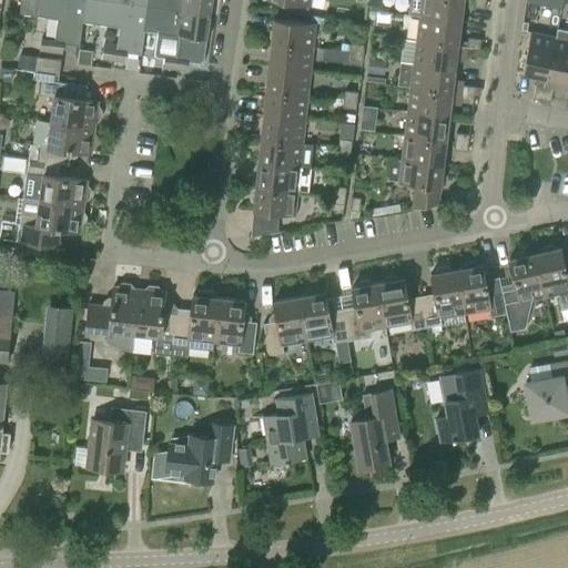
[(79,46),(82,22),(85,0),(22,0),(20,13),(58,19),(54,41),(41,39),(40,50),(62,52),(63,43),(79,46)]
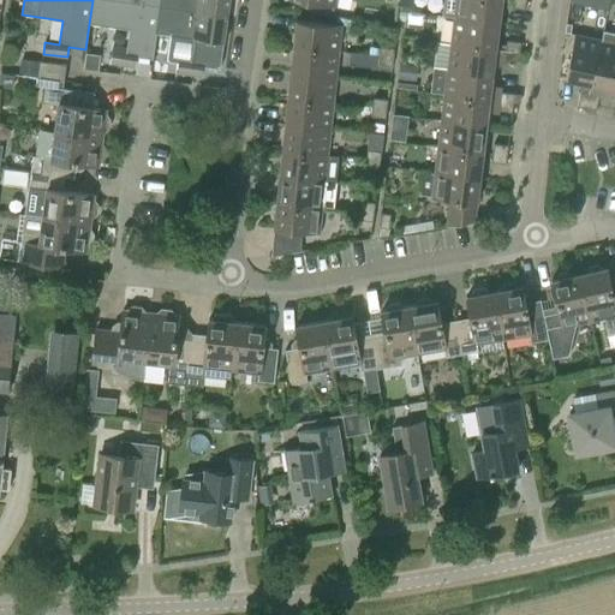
[(153,59),(156,34),(160,7),(107,0),(93,0),(89,24),(130,30),(126,54),(112,52),(111,63),(135,66),(136,57),(153,59)]
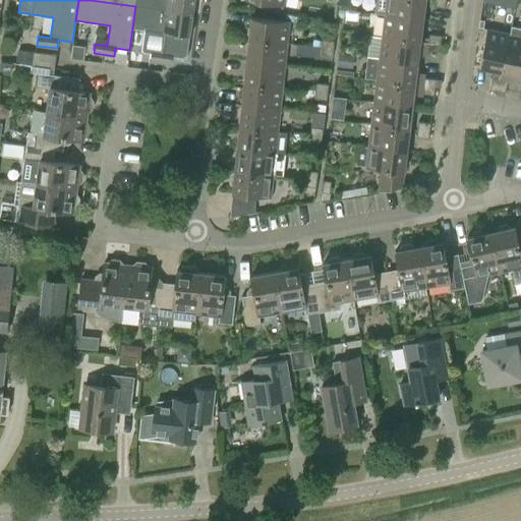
[(135,0),(135,6),(192,14),(193,0),(135,0)]
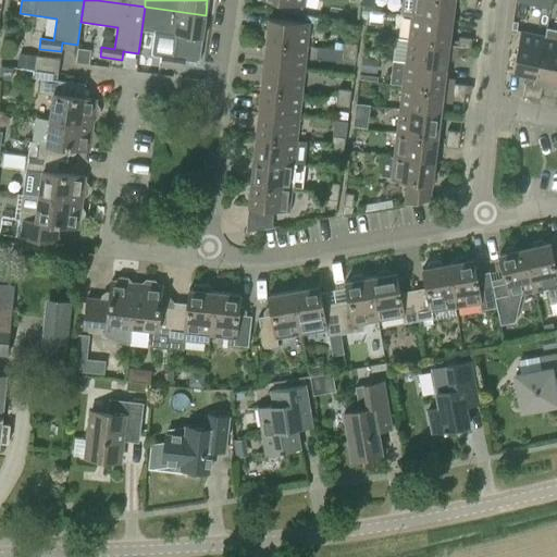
[(401,0),(400,14),(411,15),(452,20),(455,1),(462,2),(462,7),(475,9),(477,0),(473,0),(401,0)]
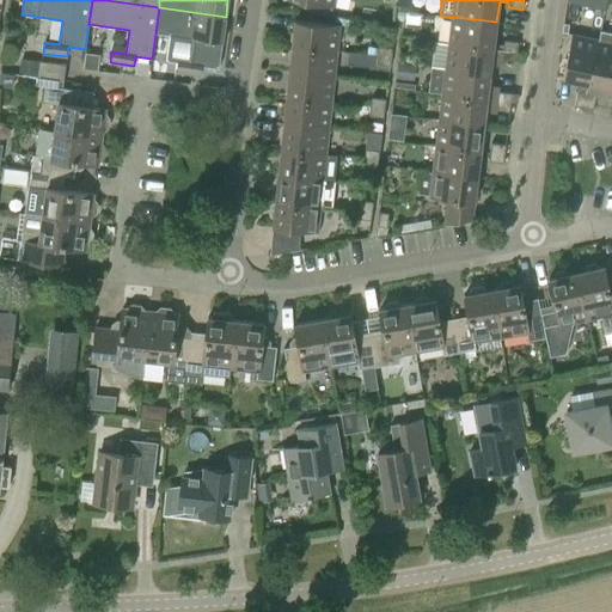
[(159,7),(155,34),(170,35),(166,61),(178,62),(177,72),(201,75),(202,66),(219,68),(226,17),(159,7)]
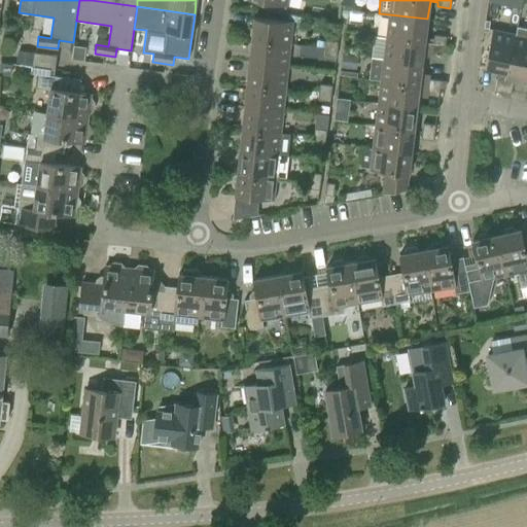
[(389,14),(386,37),(425,41),(427,19),(389,14)]
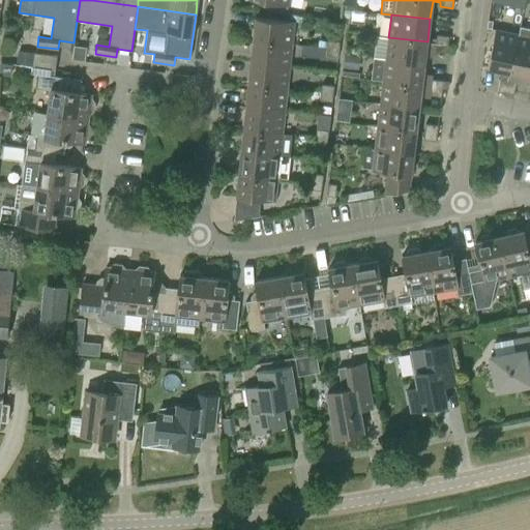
[(256,18),(253,40),(292,45),(294,22),(256,18)]
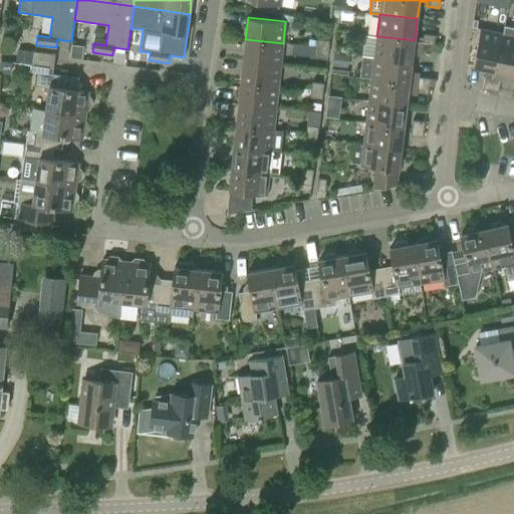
[(494,70),(492,78),(493,78),(491,90),(498,91),(500,81),(504,81),(506,72),(513,74),(513,22),(505,21),(502,33),(495,70),(494,70)]
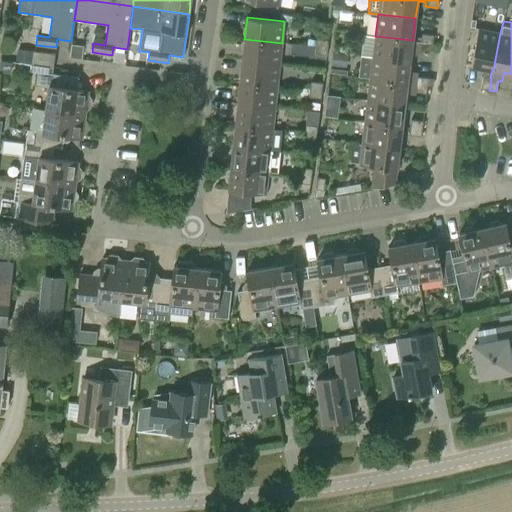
[(493,70),(500,33),(478,29),(471,66),(492,70),(493,70)]
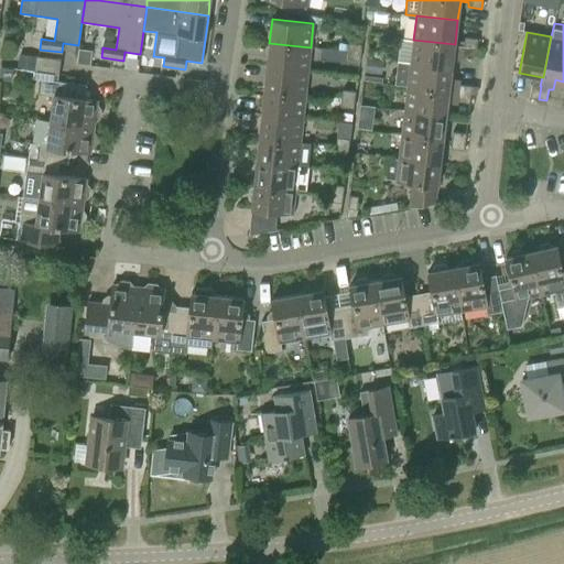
[(465,38),(464,45),(476,47),(477,39),(465,38)]
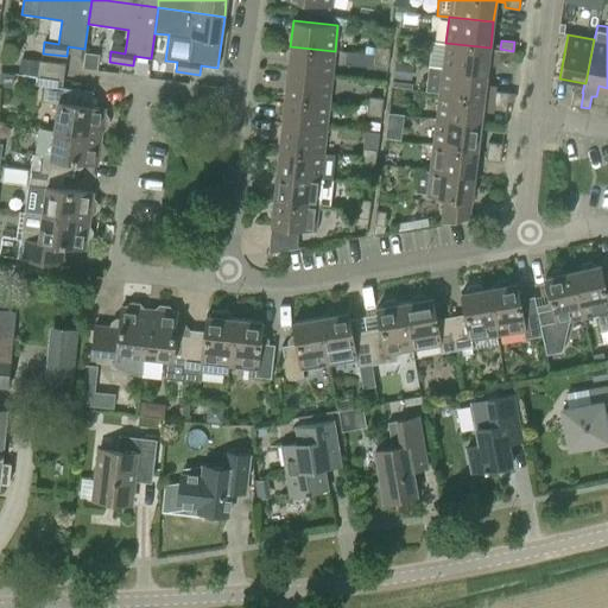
[(445,43),(434,42),(430,68),(442,69),(443,68),(487,73),(488,62),(495,63),(499,58),(512,61),(513,51),(500,49),(500,50),(491,49),(491,48),(445,43)]
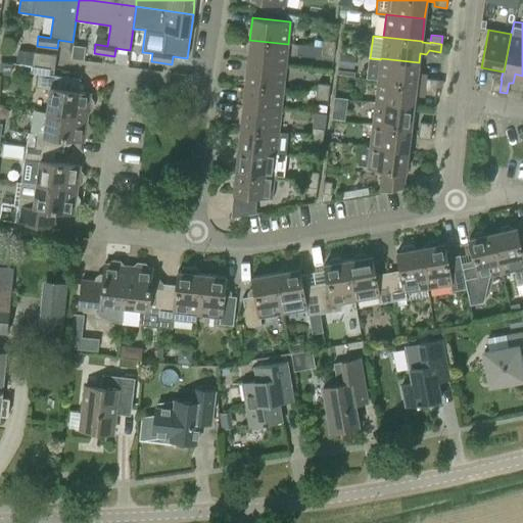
[(249,40),(247,61),(285,65),(288,44),(249,40)]
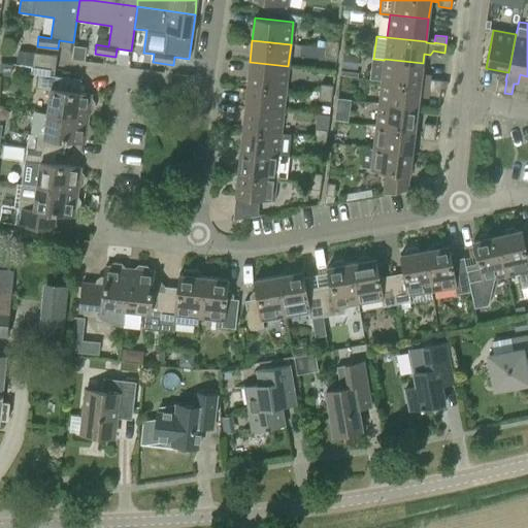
[(325,47),(337,50),(338,41),(326,40),(325,47)]
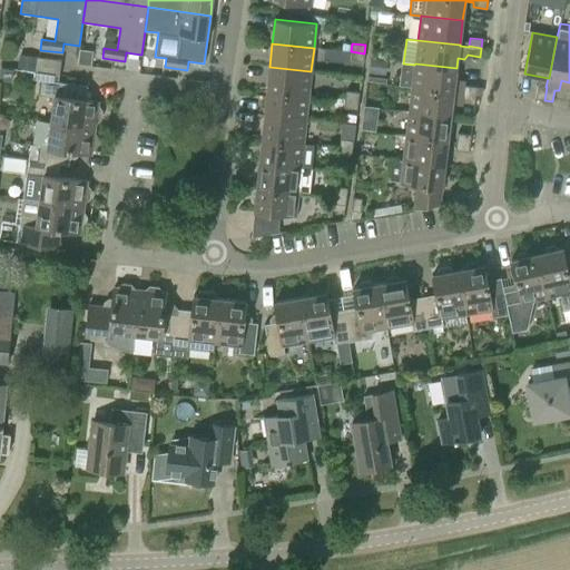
[(364,53),(351,51),(350,60),(363,62),(364,53)]
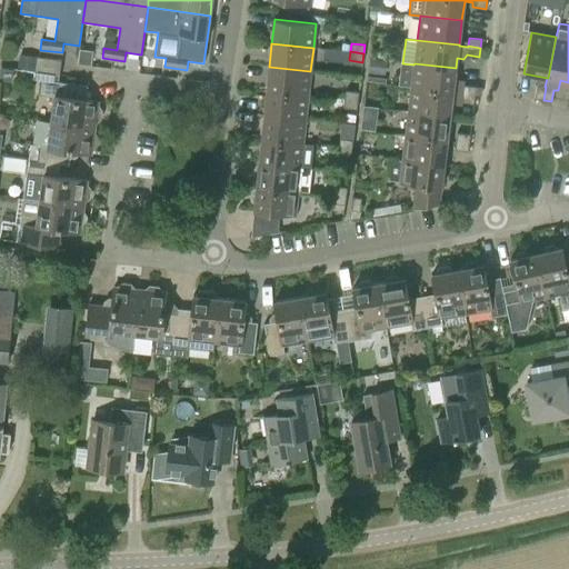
[(35,72),(59,76),(61,60),(36,57),(35,72)]
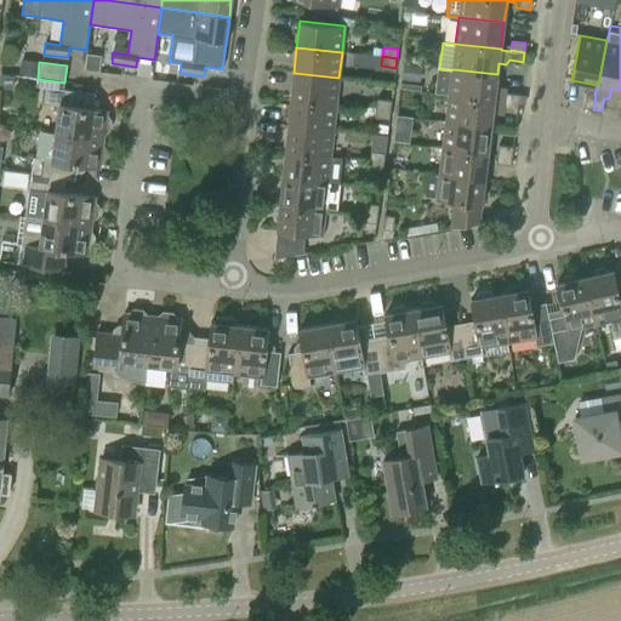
[(403,80),(422,83),(423,66),(405,63),(403,80)]
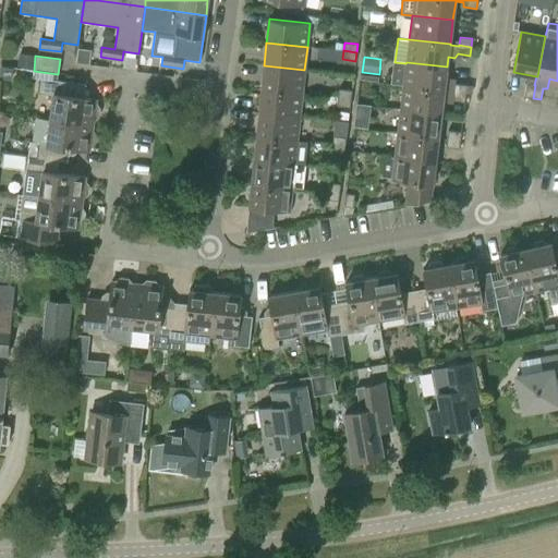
[(407,62),(405,63),(403,85),(444,91),(444,92),(452,92),(465,93),(466,85),(453,84),(452,80),(446,79),(447,67),(407,62)]
